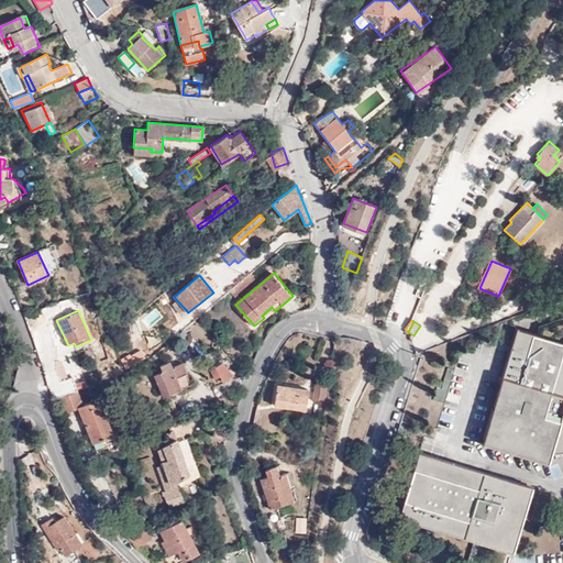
[(550,445),(562,443),(562,424),(561,411),(562,404),(562,345),(518,331),(483,443),(545,462),(548,455),(550,445)]
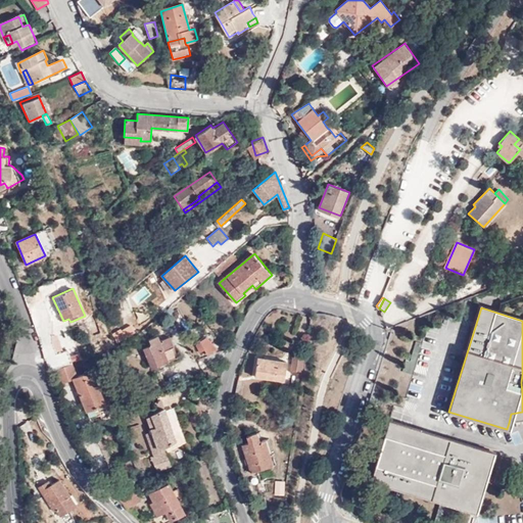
[(159,339),(156,334),(147,338),(151,344),(144,347),(154,367),(179,354),(170,335),(159,339)]
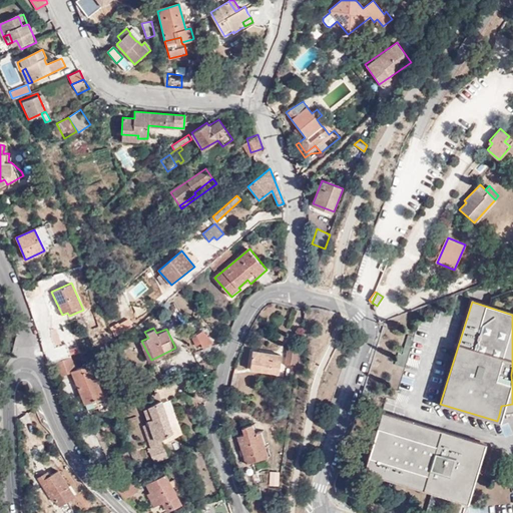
[(190,339),(199,351),(211,341),(202,329),(190,339)]
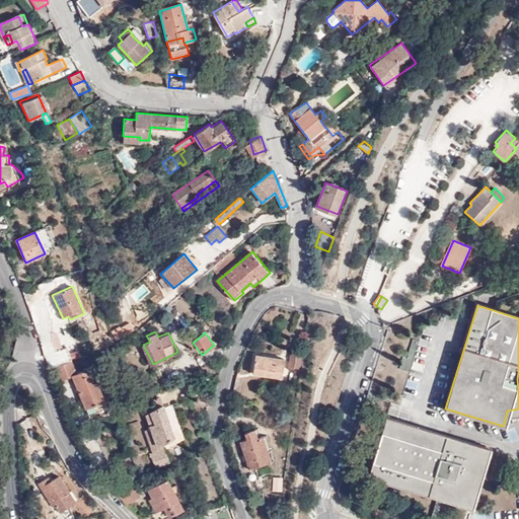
[(419,341),(413,339),(406,359),(402,357),(399,369),(410,372),(419,341)]
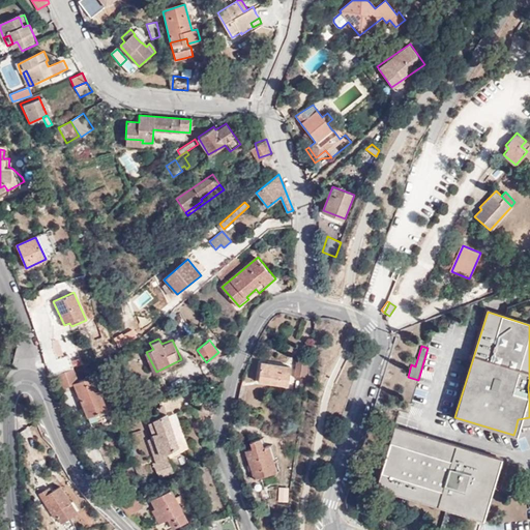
[(307,361),(297,358),(294,373),(304,376),(307,361)]
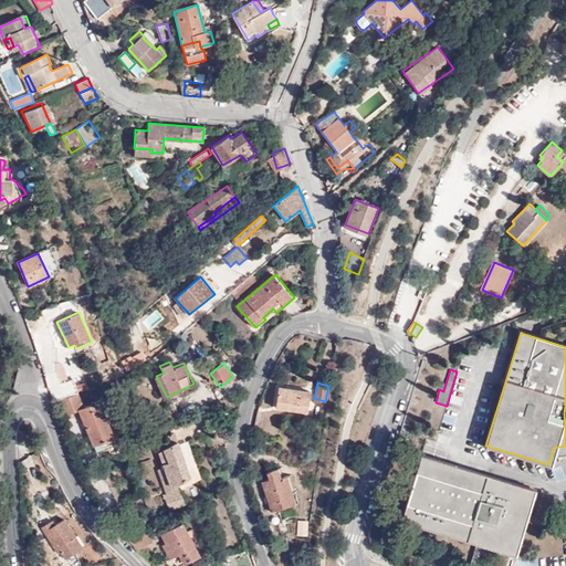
[(310,392),(279,387),(276,406),(307,410),(310,392)]
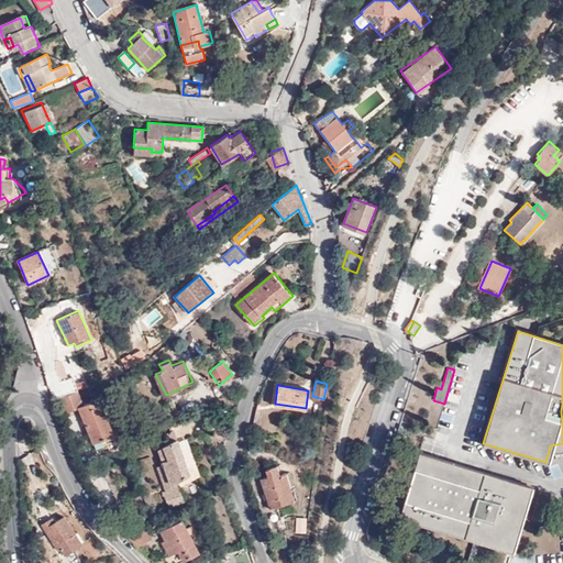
[(84,404),(79,390),(62,397),(66,414),(80,408),(79,405),(84,404)]
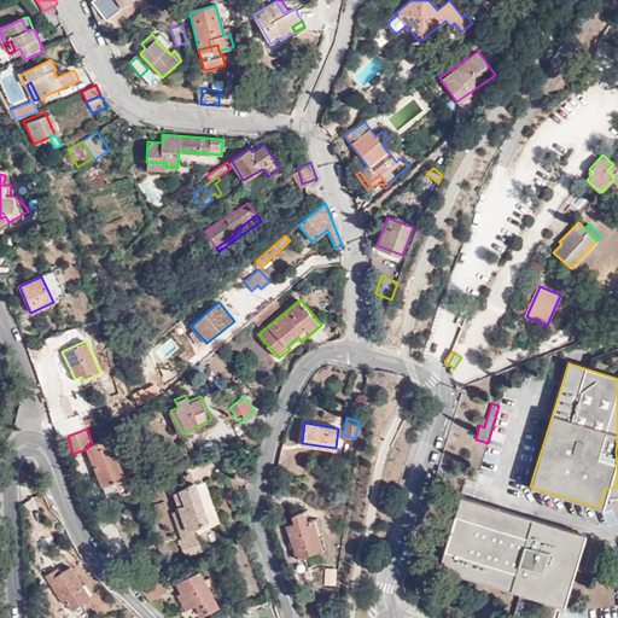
[(92,445),(88,448),(103,494),(105,493),(108,496),(117,493),(120,499),(128,494),(109,439),(92,445)]
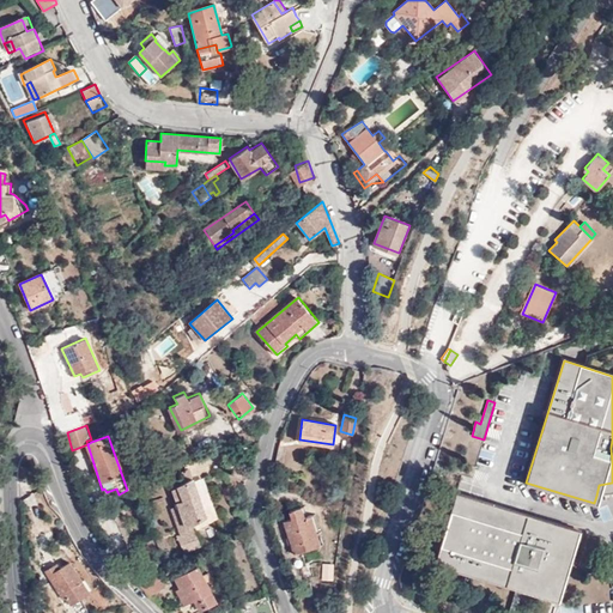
[(484,439),(477,463),(491,468),(498,444),(484,439)]
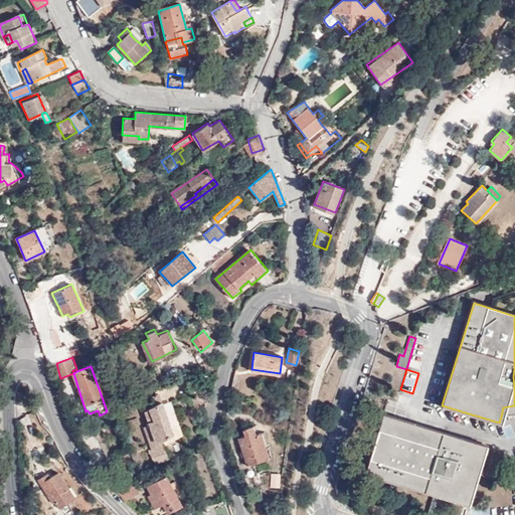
[(201,390),(195,375),(186,379),(191,393),(201,390)]
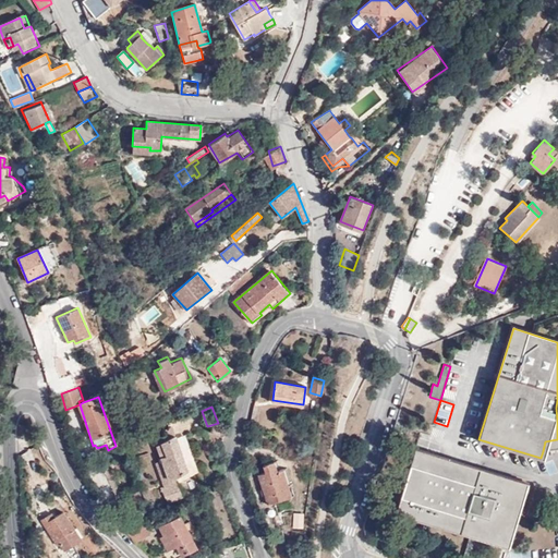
[(162,475),(187,464),(171,427),(160,432),(162,435),(154,438),(164,460),(157,464),(162,475)]
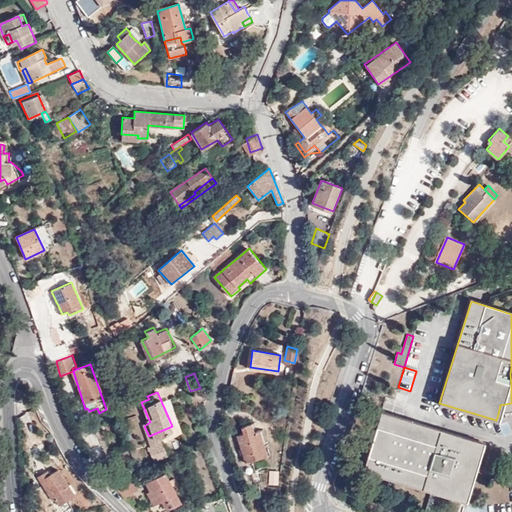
[(511,411),(511,403),(500,405),(498,414),(511,411)]
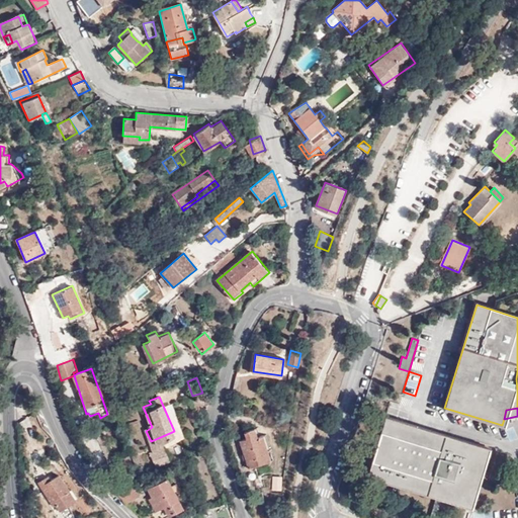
[(489,450),(385,418),(367,478),(470,509),(489,450)]
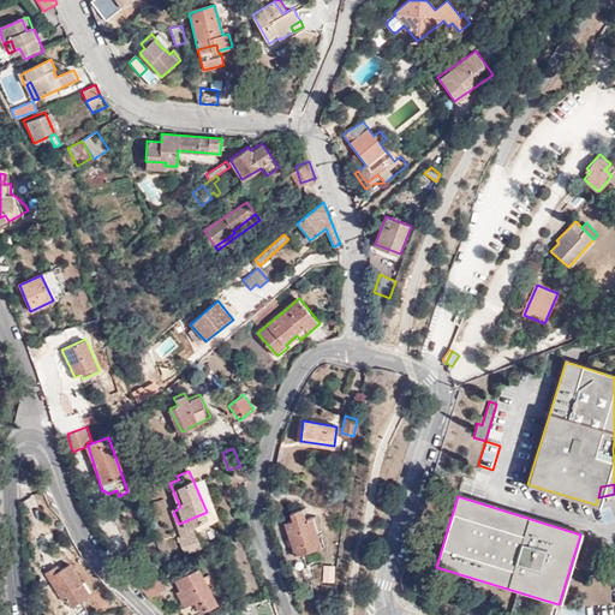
[(308,520),(304,508),(290,512),(291,520),(285,523),(293,556),(320,549),(312,519),(308,520)]
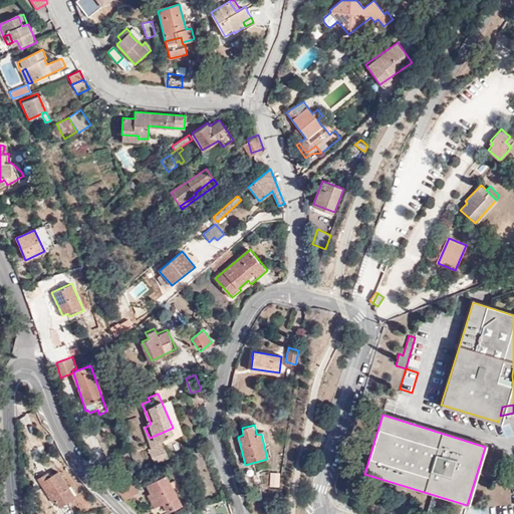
[(174,432),(173,428),(150,438),(152,443),(162,439),(174,432)]
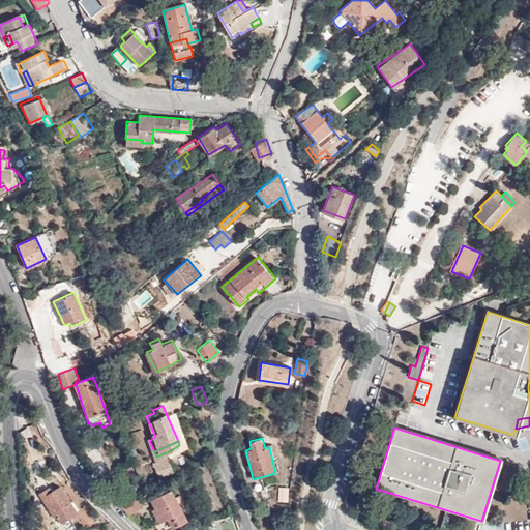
[(169,458),(167,452),(156,457),(158,463),(169,458)]
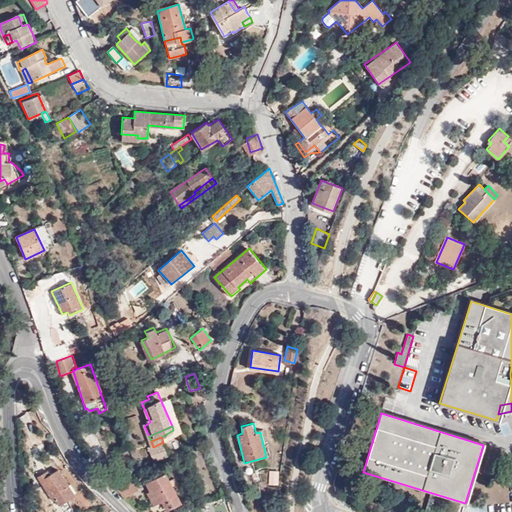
[(170,455),(163,442),(153,447),(149,449),(157,462),(170,455)]
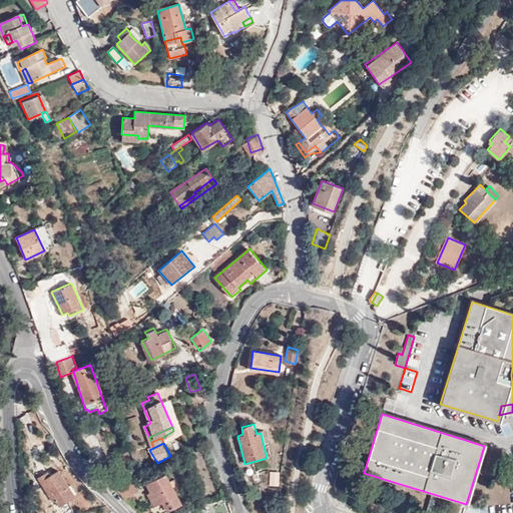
[(137,456),(134,449),(128,451),(131,459),(137,456)]
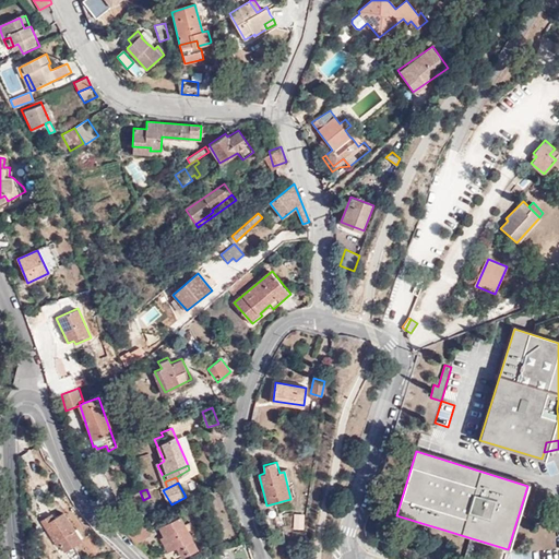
[(81,542),(63,512),(55,519),(52,513),(42,521),(62,554),(81,542)]
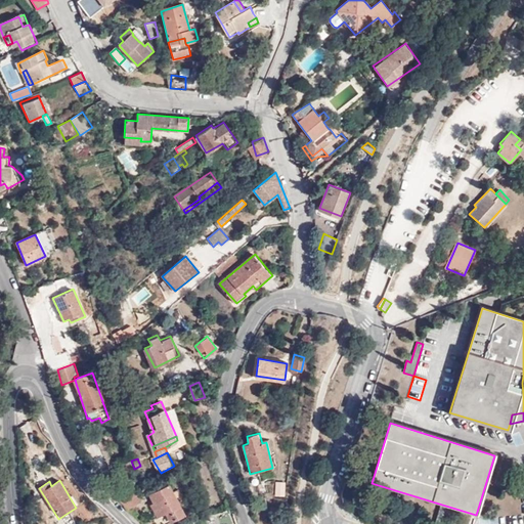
[(275,495),(284,495),(285,482),(276,482),(275,495)]
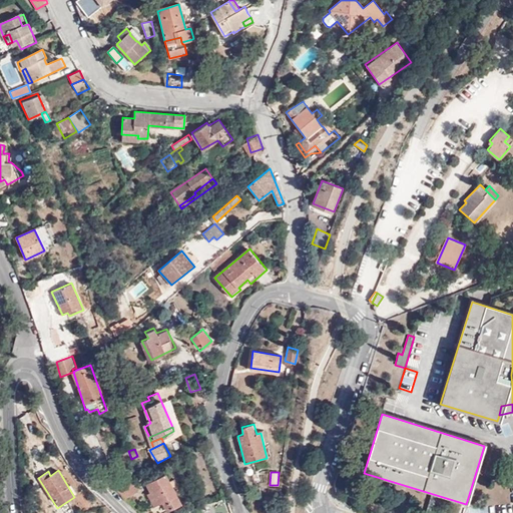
[(164,500),(169,510),(180,504),(164,474),(145,484),(150,495),(156,505),(161,502),(164,500)]
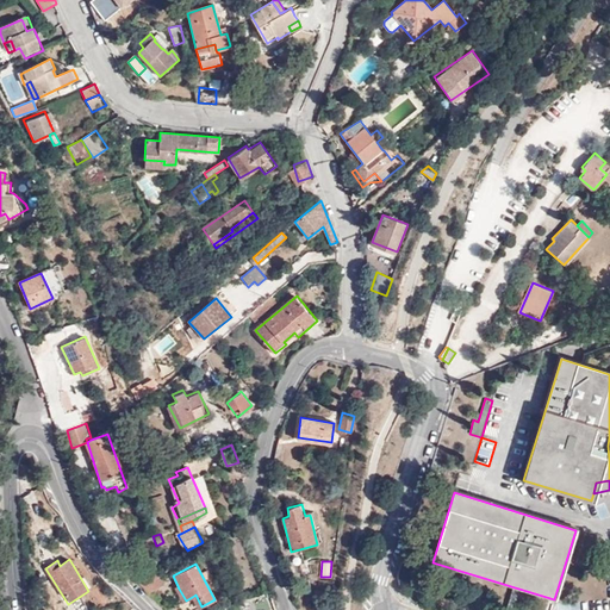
[(157,571),(135,583),(137,585),(159,573),(157,571)]
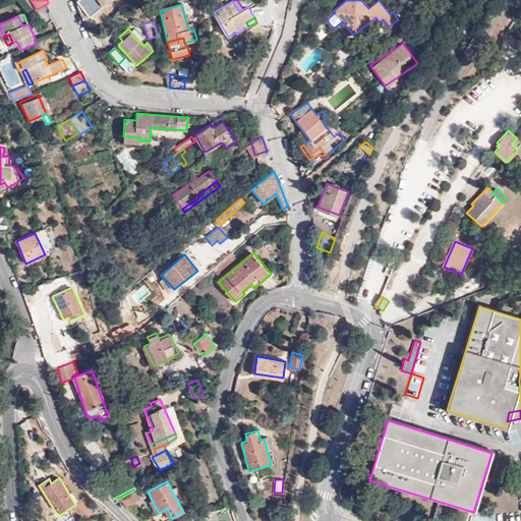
[(135,489),(117,500),(125,507),(140,500),(135,489)]
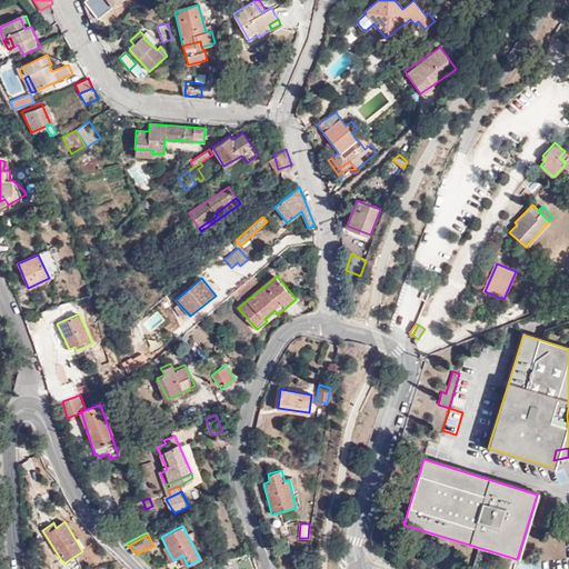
[(173,560),(167,549),(163,550),(170,561),(173,560)]
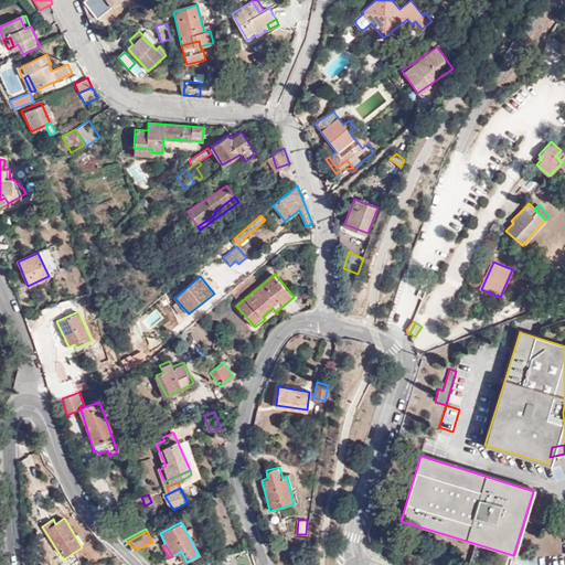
[(183,563),(187,562),(181,551),(178,553),(183,563)]
